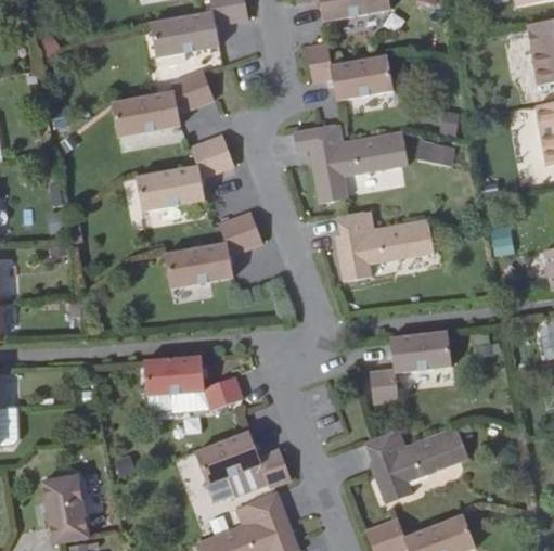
[(248,18),(244,0),(209,0),(211,12),(150,23),(155,56),(220,47),(216,24),(248,18)]
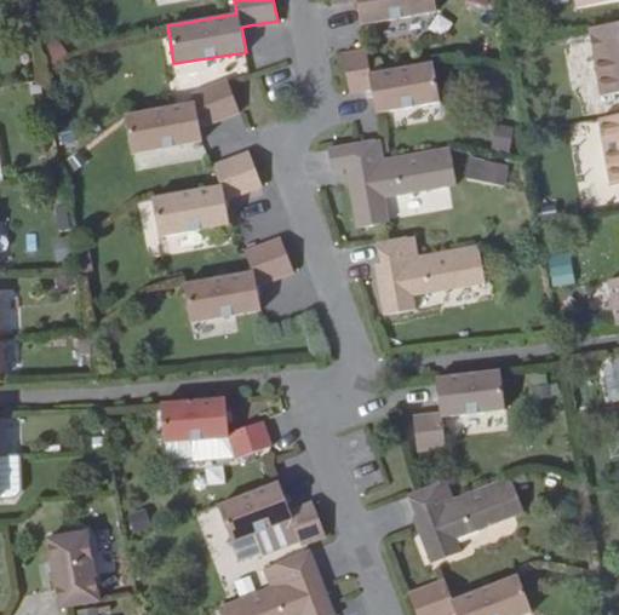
[(436,10),(434,0),(330,0),(331,4),(357,0),(360,23),(436,10)]
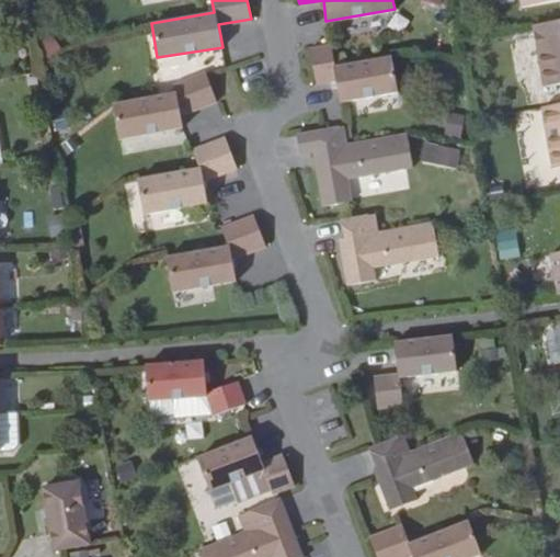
[(559,19),(533,24),(544,86),(559,82),(559,19)]
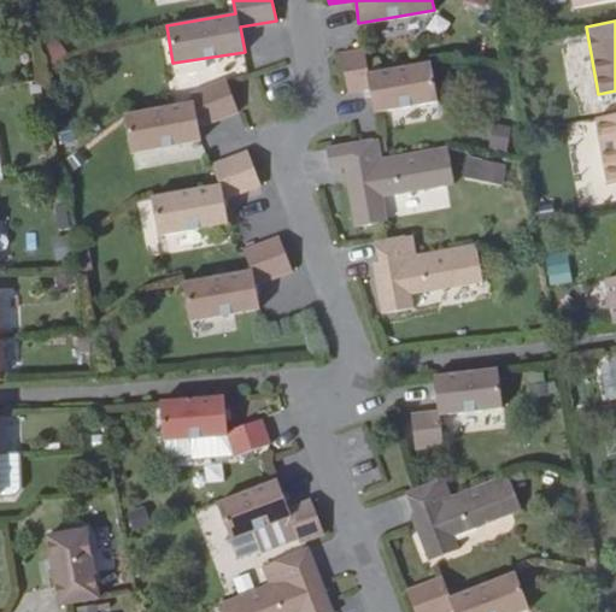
[(41,45),(54,63),(69,53),(56,35),(41,45)]
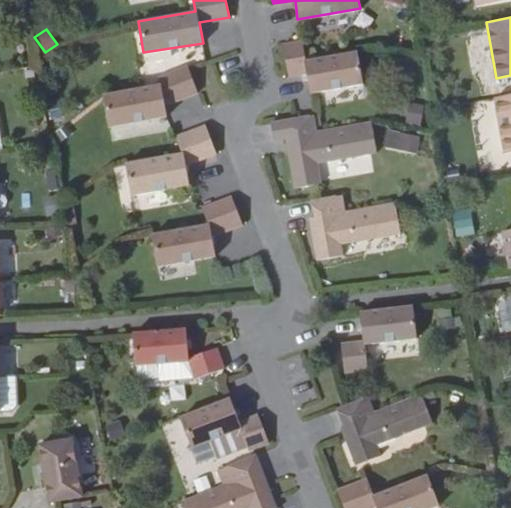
[(301,39),(281,43),(289,76),(306,73),(310,92),(363,82),(356,51),(305,59),(301,39)]
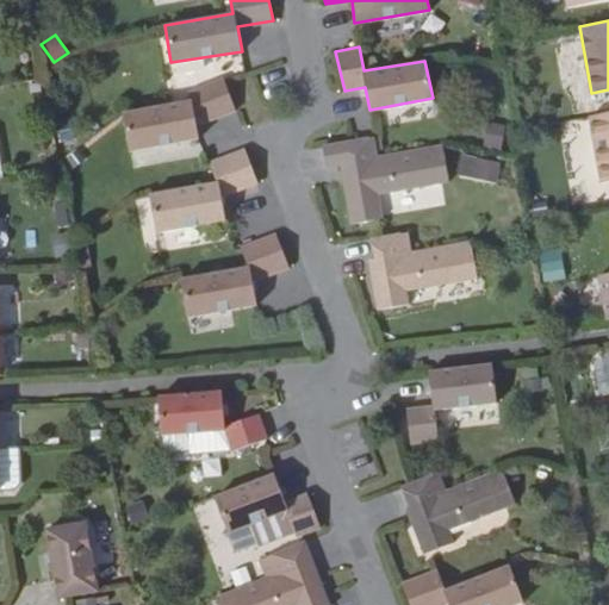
[(196,117),(235,110),(223,76),(188,91),(191,100),(123,112),(129,150),(199,137),(196,117)]
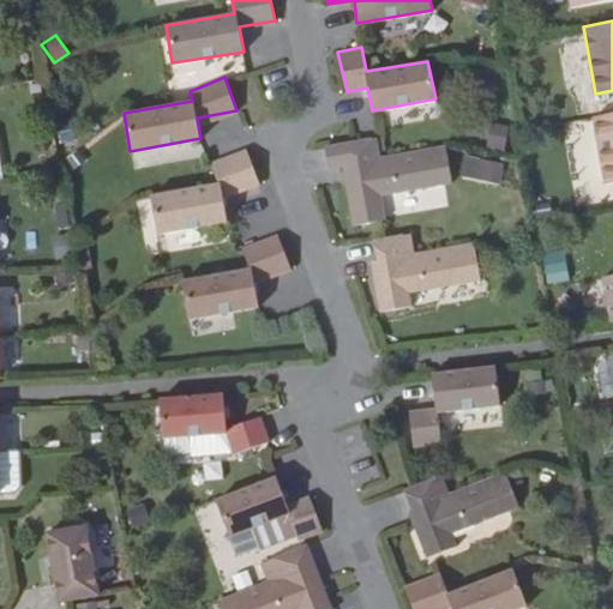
[(612,112),(593,115),(605,182),(612,180),(612,112)]
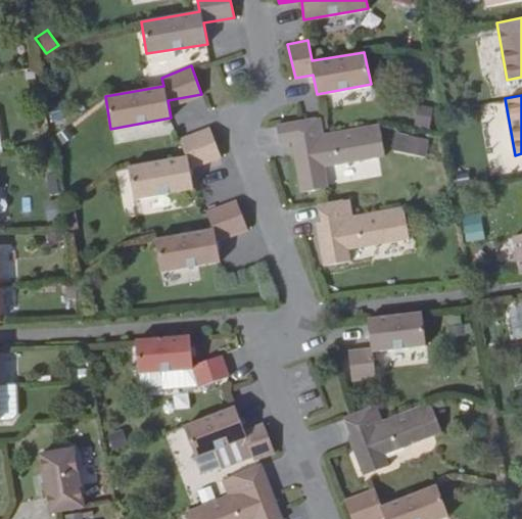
[(428,126),(432,104),(416,101),(413,123),(428,126)]
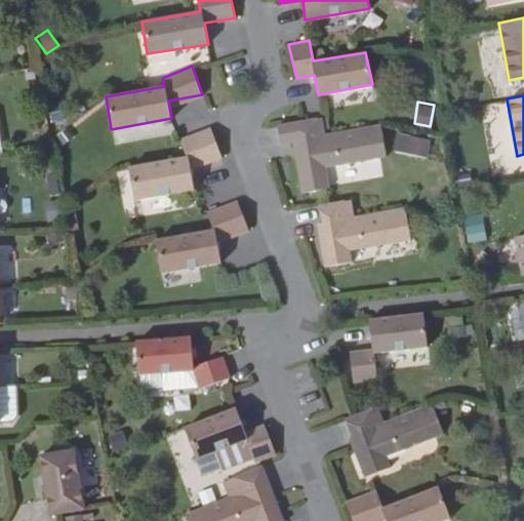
[(295,154),(303,193),(328,187),(325,167),(387,155),(380,124),(324,132),(320,116),(300,121),(277,124),(279,143),(293,141),(295,154)]
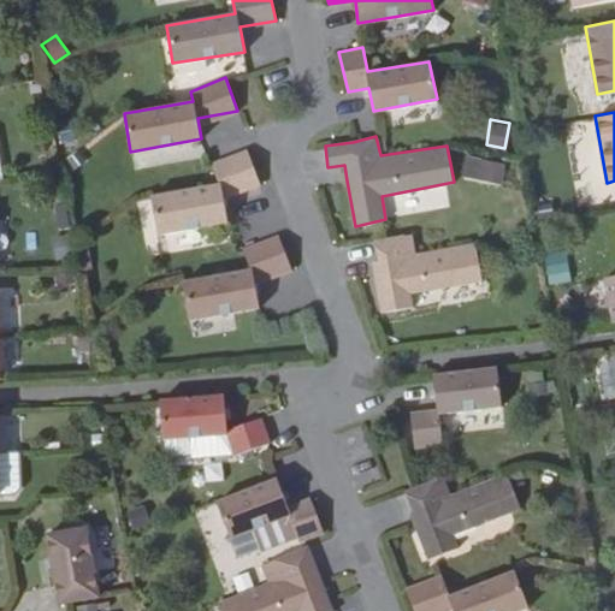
[(260,183),(246,149),(211,162),(219,184),(151,195),(157,233),(226,220),(223,197),(260,183)]
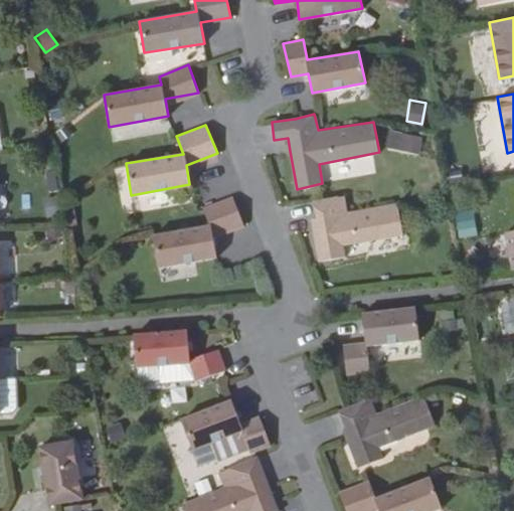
[(418,149),(419,132),(389,130),(388,147),(418,149)]
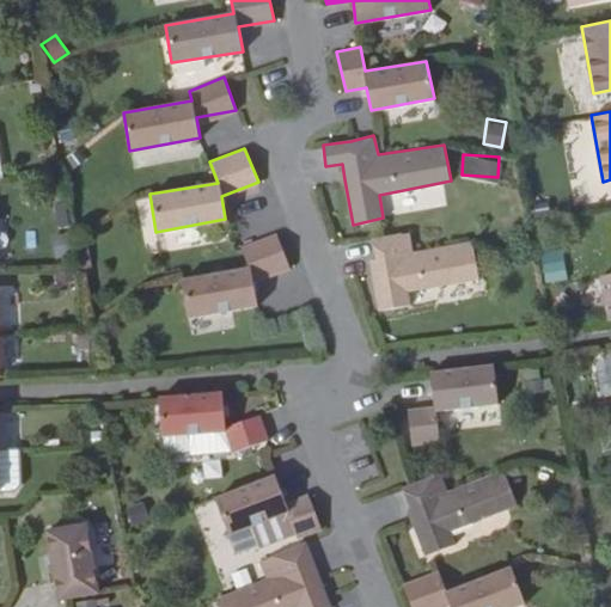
[(409,231),(372,238),(376,258),(370,258),(378,308),(410,305),(407,290),(478,279),(471,241),(411,251),(409,231)]
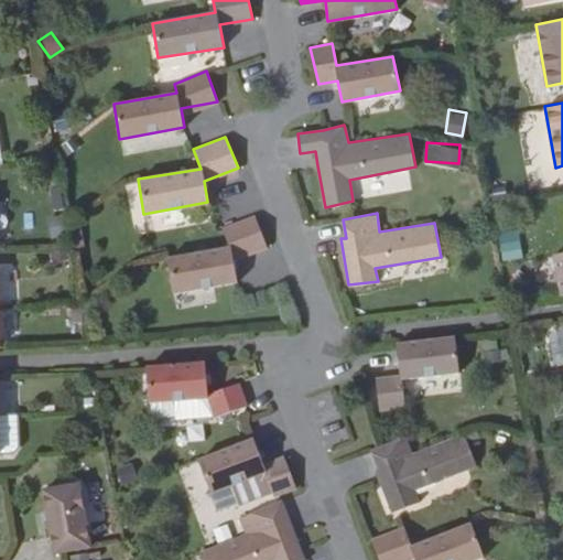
[(267,247),(255,214),(222,227),(230,247),(166,258),(173,293),(237,281),(234,259),(267,247)]
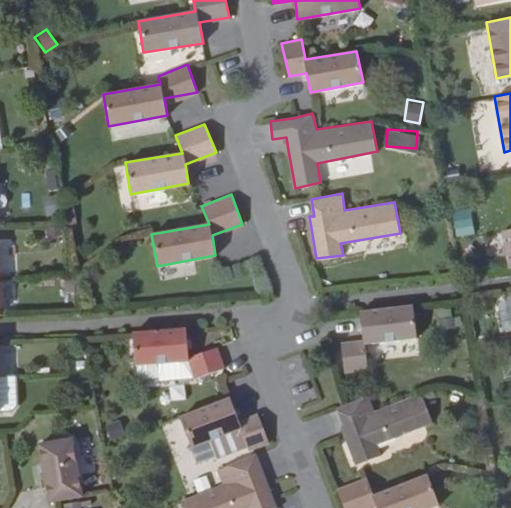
[(470,207),(452,209),(454,233),(472,232),(470,207)]
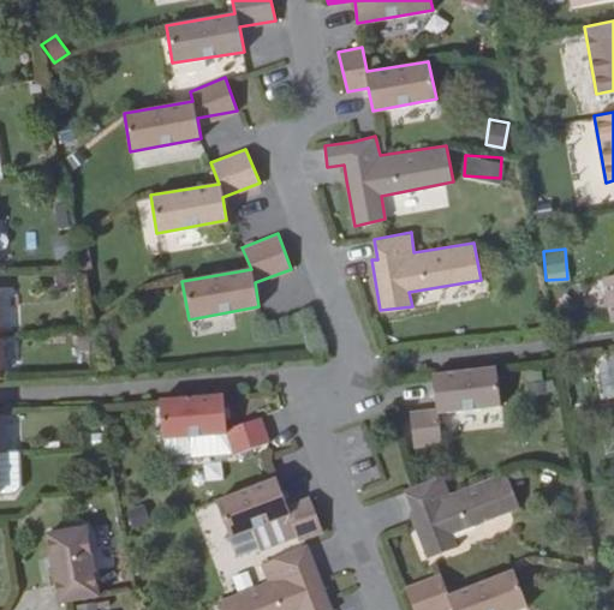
[(613,274),(603,276),(612,321),(613,320),(613,274)]
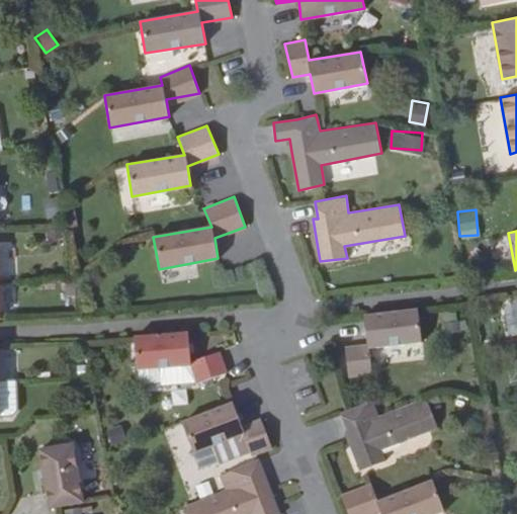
[(422,341),(418,308),(363,314),(366,343),(344,346),(347,375),(360,373),(372,372),(369,347),(422,341)]
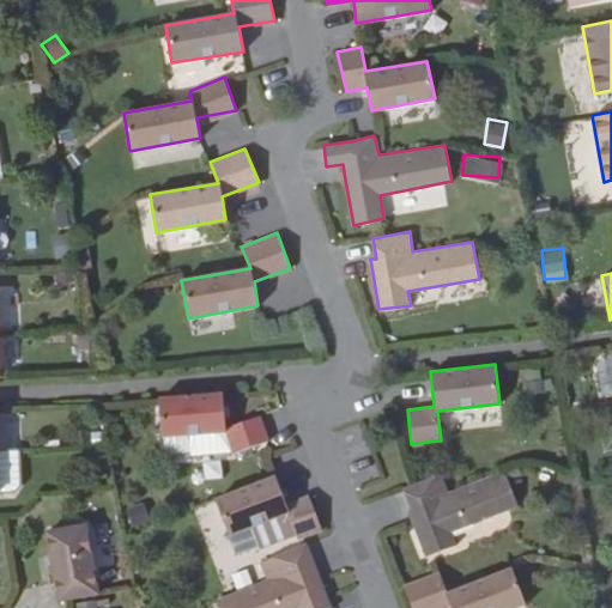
[(225,426),(222,391),(158,397),(162,436),(225,431),(234,451),(268,441),(260,414),(225,426)]
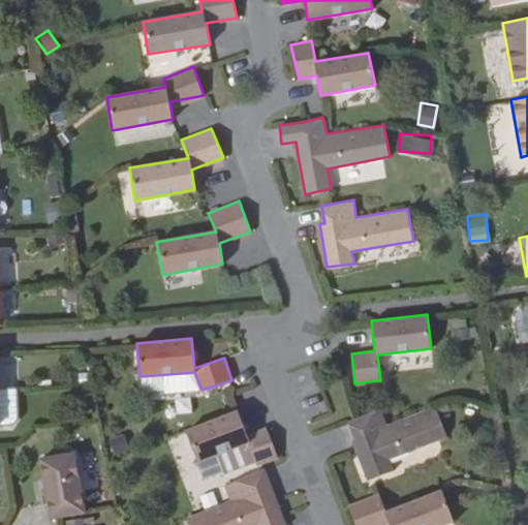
[(446,436),(434,405),(385,425),(379,408),(347,421),(353,436),(351,437),(367,480),(393,470),(389,458),(446,436)]
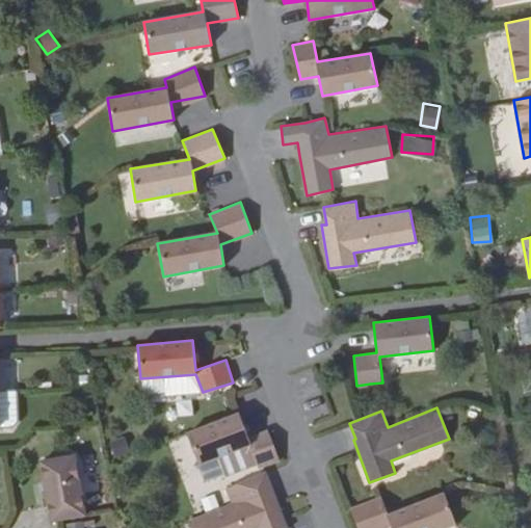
[(249,445),(260,473),(282,465),(268,429),(247,436),(238,412),(187,432),(198,464),(249,445)]
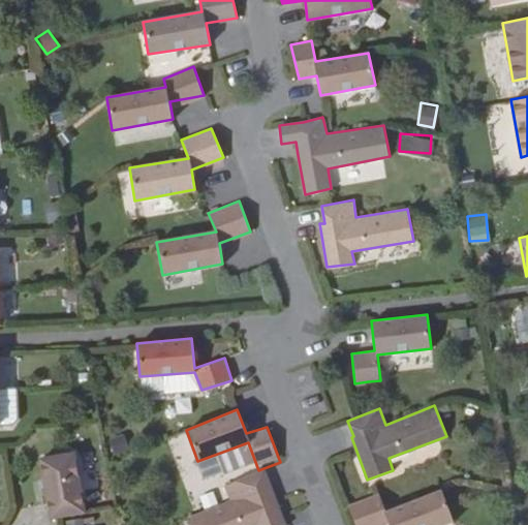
[(107,435),(113,451),(128,446),(124,431),(107,435)]
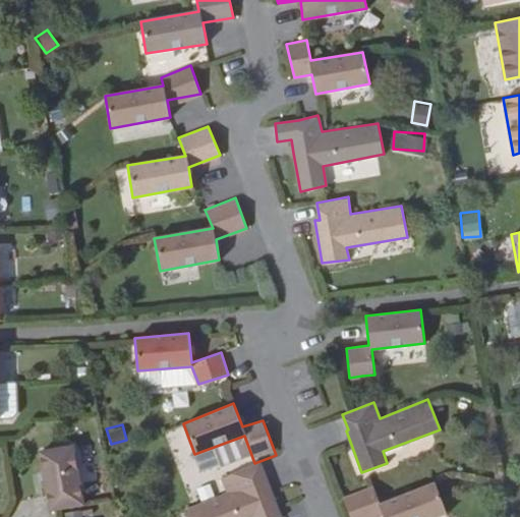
[(83,503),(73,445),(40,451),(50,509),(83,503)]
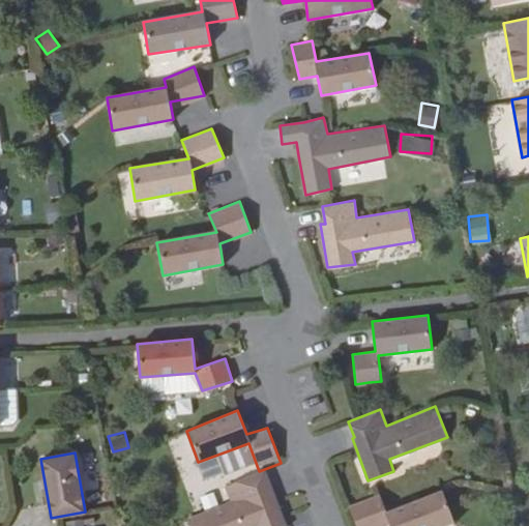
[(257,525),(286,525),(275,498),(264,469),(259,471),(225,485),(232,500),(186,518),(188,525),(253,525),(257,525)]
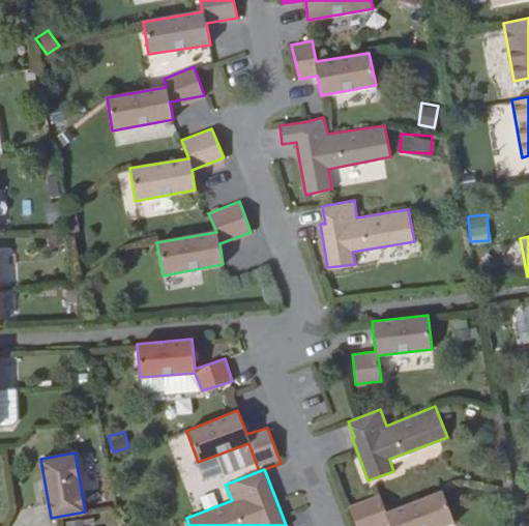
[(442,525),(454,522),(442,491),(387,512),(379,493),(349,505),(356,525),(386,525),(389,525),(442,525)]
